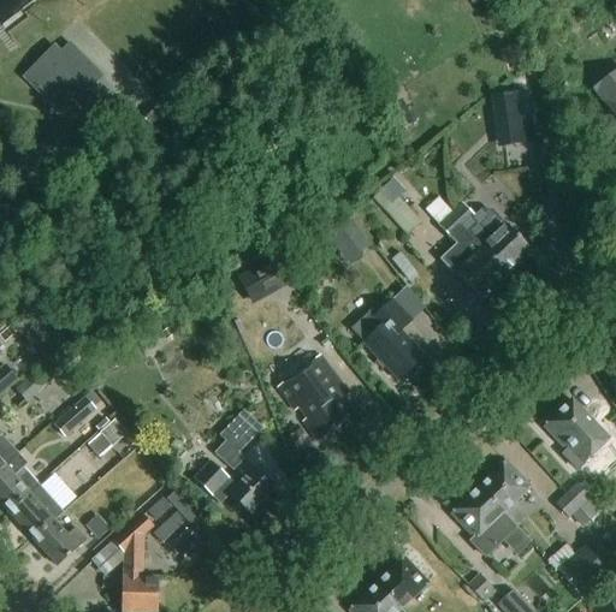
[(487,4),(483,13),(492,17),(496,7),(487,4)]
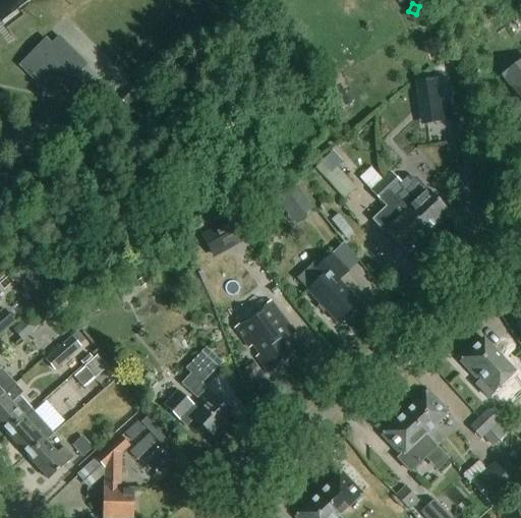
[(18,63),(46,89),(48,87),(56,95),(89,62),(59,34),(52,41),(46,35),(18,63)]
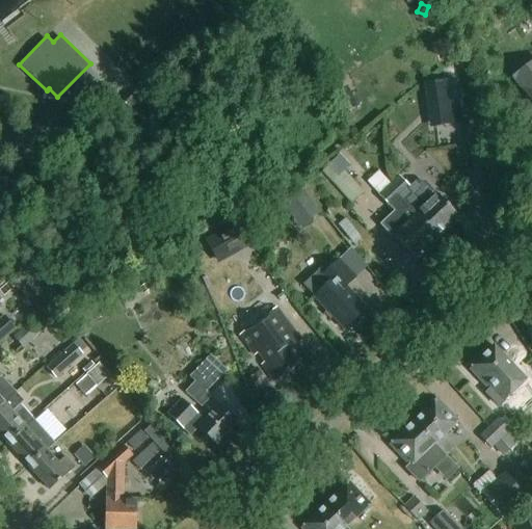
[(531,105),(531,65),(515,79),(525,91),(523,93),(531,105)]
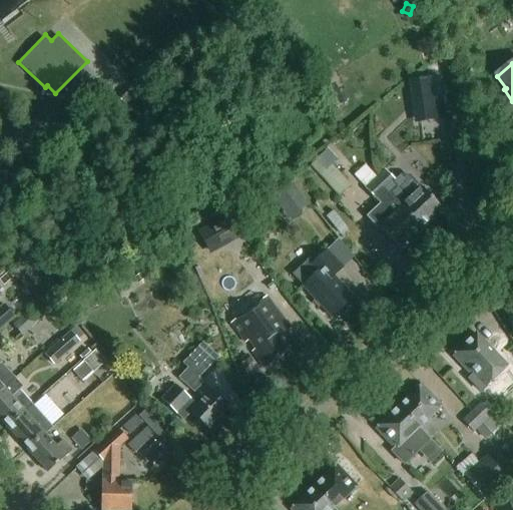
[(430,116),(443,114),(438,76),(412,80),(416,105),(428,104),(430,116)]
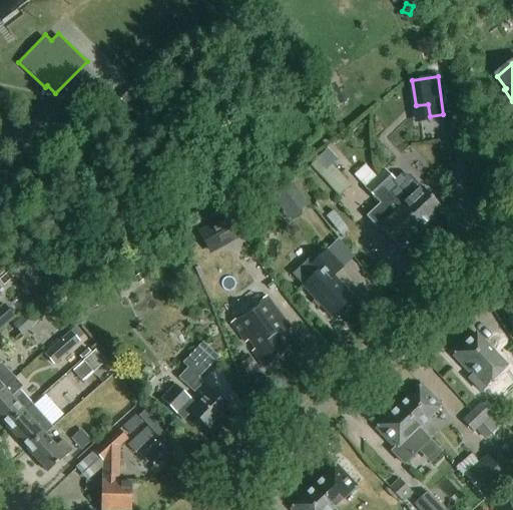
[(335,82),(322,87),(330,106),(347,100),(342,88),(338,89),(335,82)]
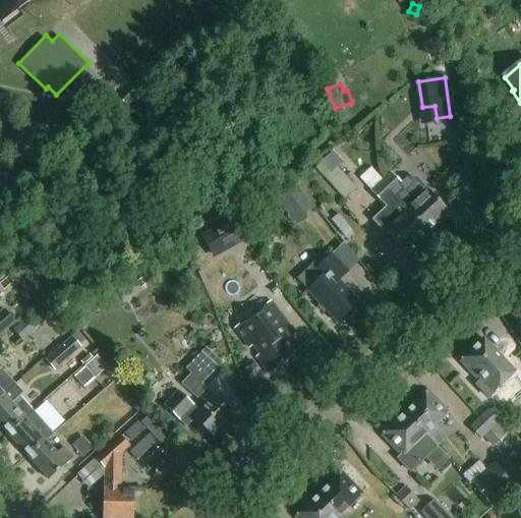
[(131,90),(123,98),(145,117),(153,109),(131,90)]
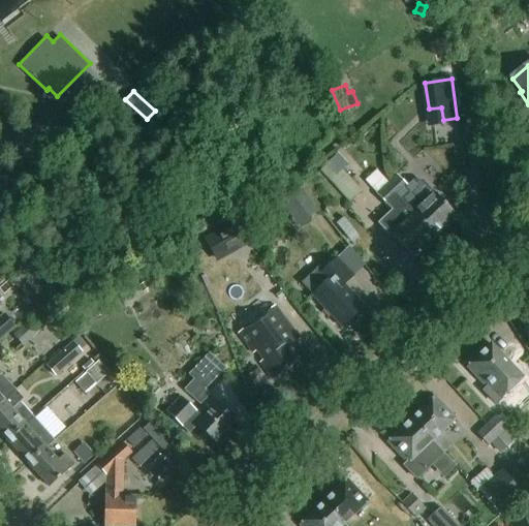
[(170,105),(159,93),(151,102),(161,114),(170,105)]
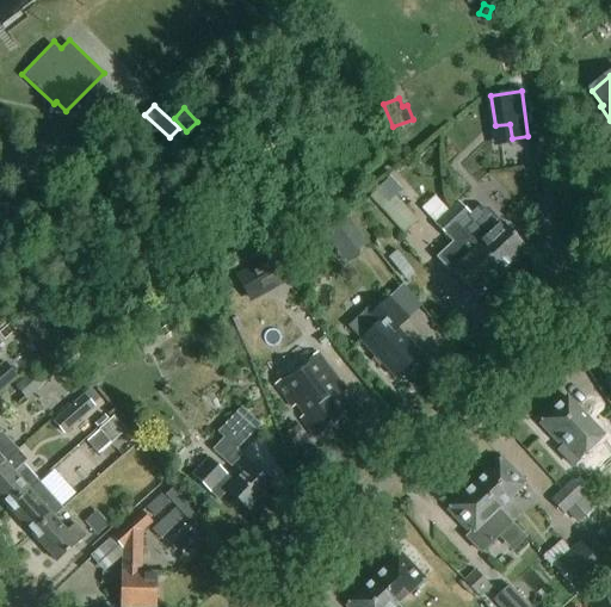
[(370,194),(403,231),(418,218),(395,194),(402,187),(392,175),(370,194)]
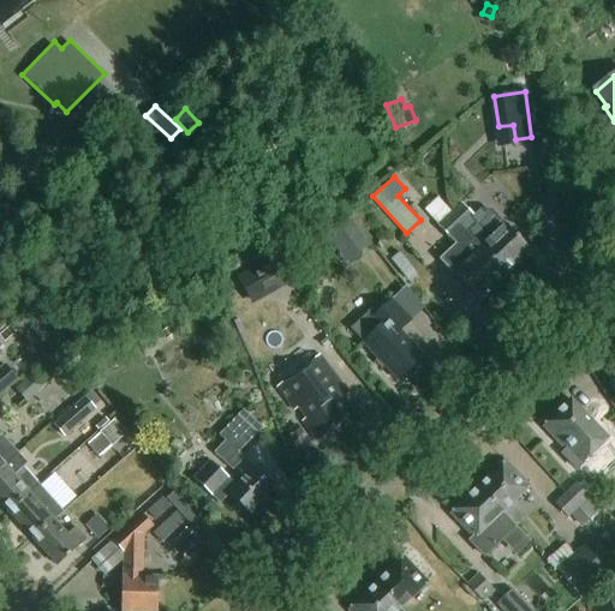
[(442,192),(429,204),(442,219),(455,207),(442,192)]
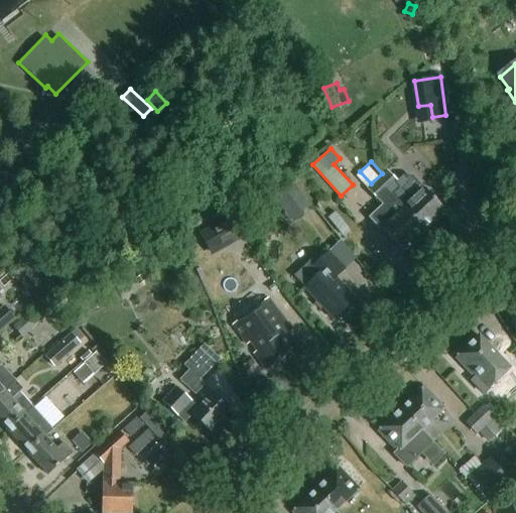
[(422,233),(424,235),(446,215),(422,189),(421,190),(411,179),(403,179),(397,184),(387,173),(377,182),(387,195),(389,196),(401,209),(400,210),(422,233)]
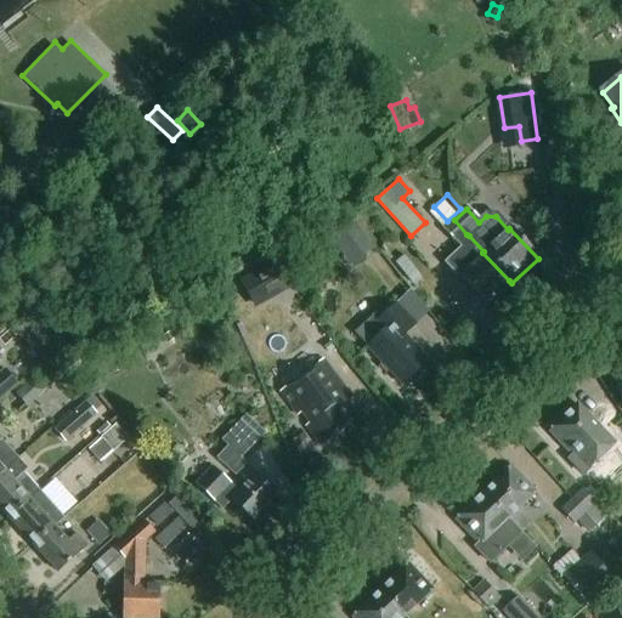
[(354,217),(329,236),(350,262),(374,244),(354,217)]
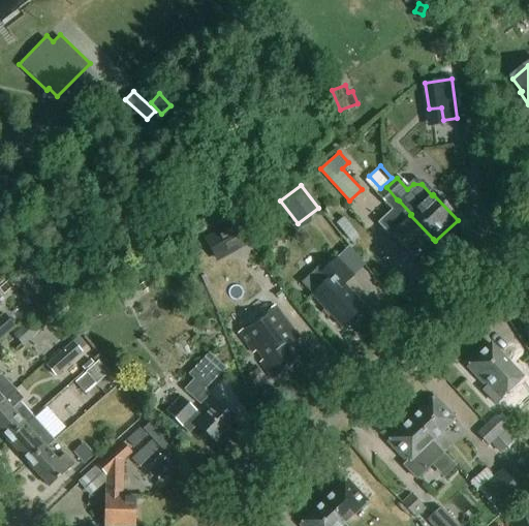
[(387,209),(397,199),(386,187),(376,196),(387,209)]
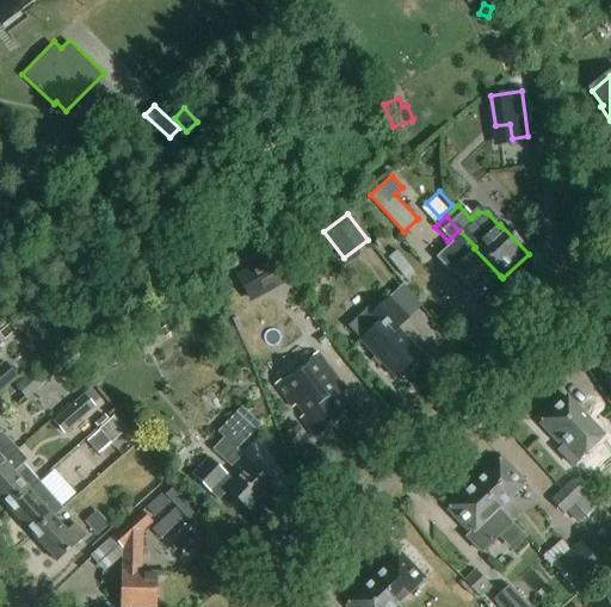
[(461,231),(451,240),(434,255),(449,270),(452,267),(479,296),(500,276),(474,248),(475,247),(461,231)]
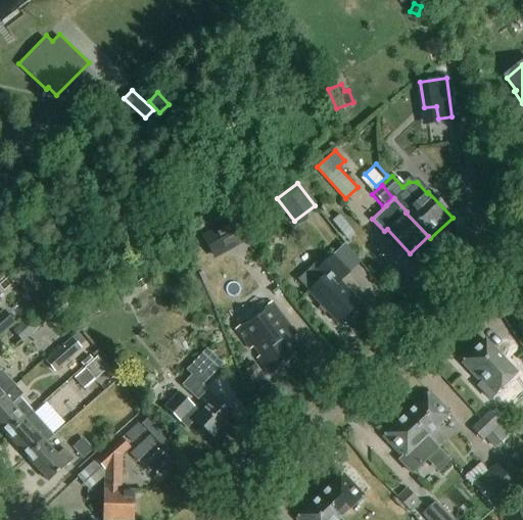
[(212,256),(252,235),(239,211),(200,233),(212,256)]
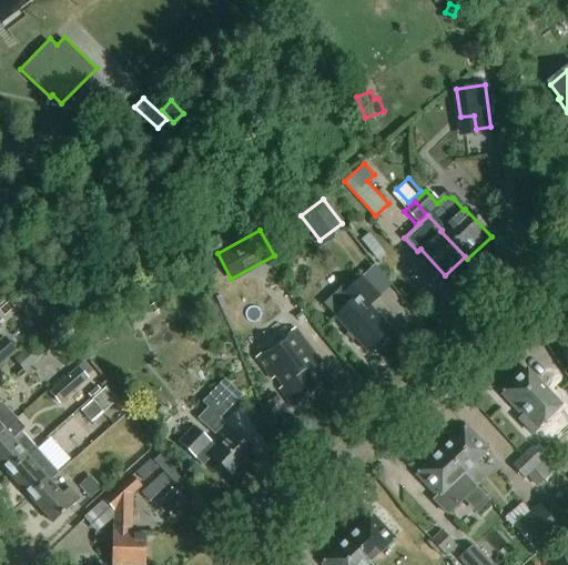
[(391,332),(375,315),(368,309),(377,301),(375,298),(379,293),(362,273),(345,290),(341,285),(323,302),(331,311),(330,312),(368,352),(369,351),(373,353),(376,353),(388,342),(389,338),(386,335),(391,332)]
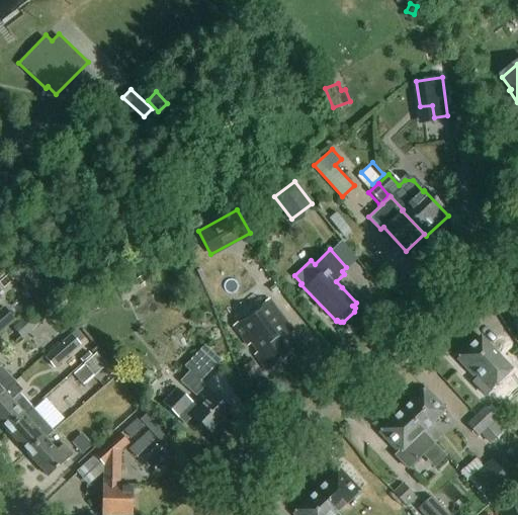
[(132,285),(125,276),(114,283),(119,292),(132,285)]
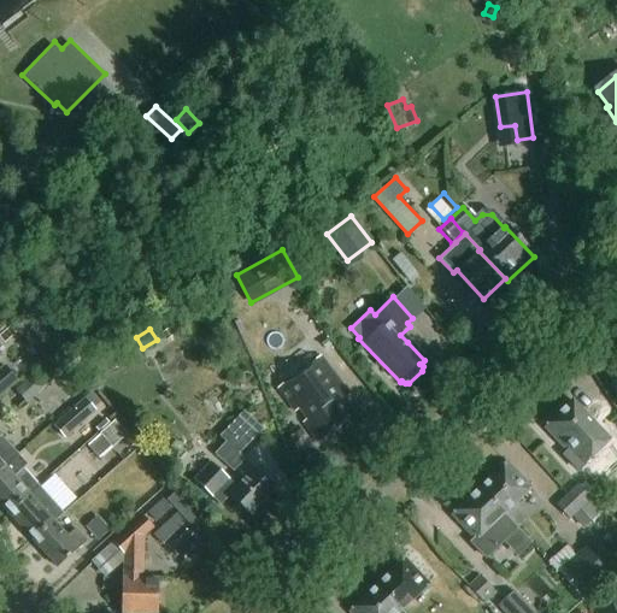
[(41,332),(30,342),(42,354),(52,345),(41,332)]
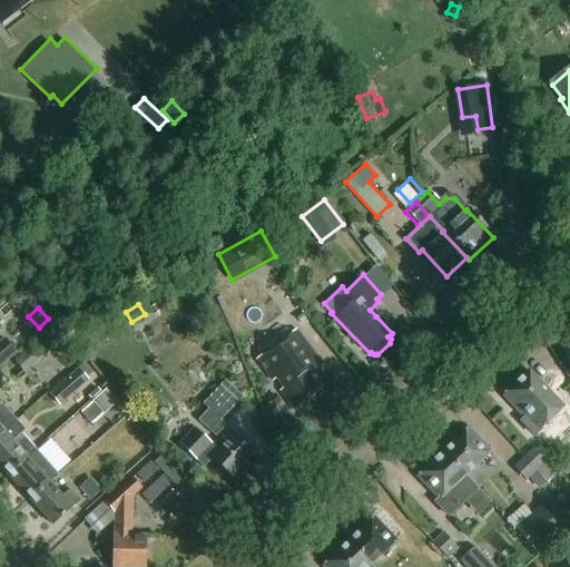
[(310,378),(324,365),(294,329),(255,361),(272,381),(276,378),(284,388),(279,391),(294,410),(320,390),(310,378)]
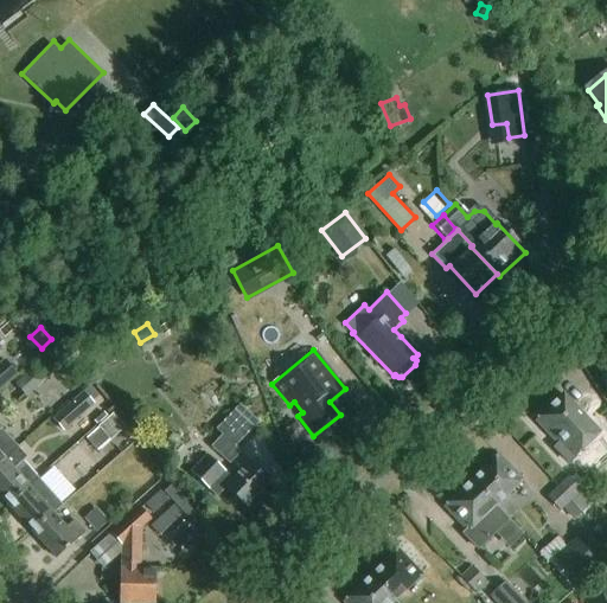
[(0,359),(0,386),(18,371),(5,355),(0,359)]
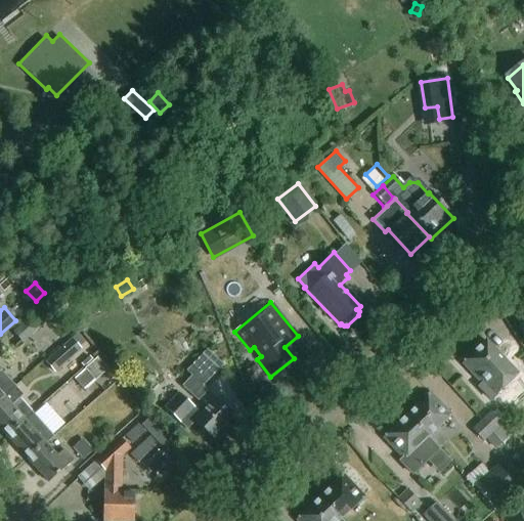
[(23,341),(42,323),(32,312),(13,330),(23,341)]
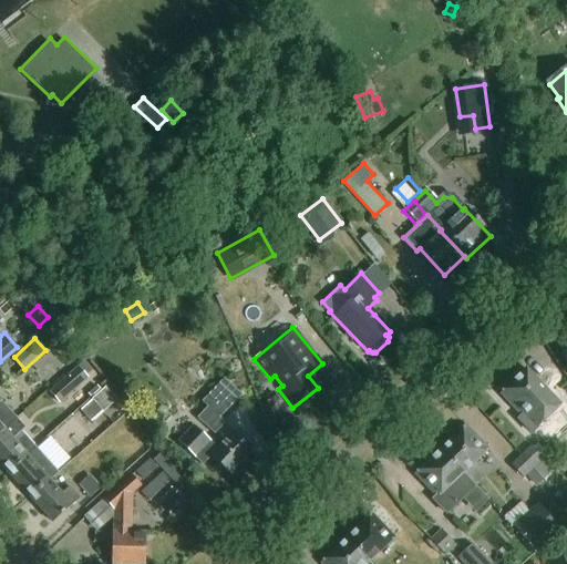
[(68,338),(57,348),(69,361),(79,352),(68,338)]
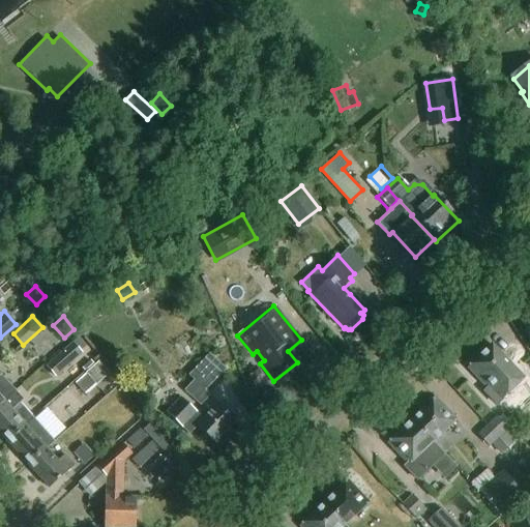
[(86,343),(79,335),(47,363),(56,375),(83,351),(80,348),(86,343)]
